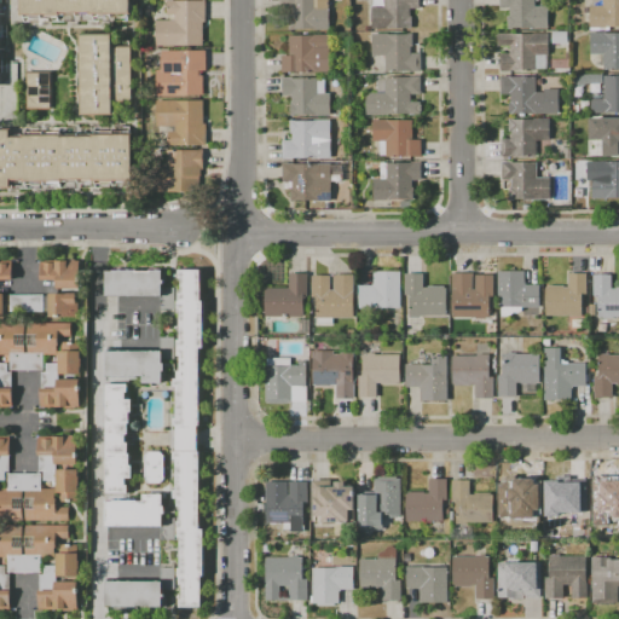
[(23,18),(23,16),(21,16),(19,0),(131,0),(132,15),(129,15),(129,16),(94,16),(94,15),(91,15),(91,13),(62,15),(62,16),(58,16),(58,18),(23,18)]
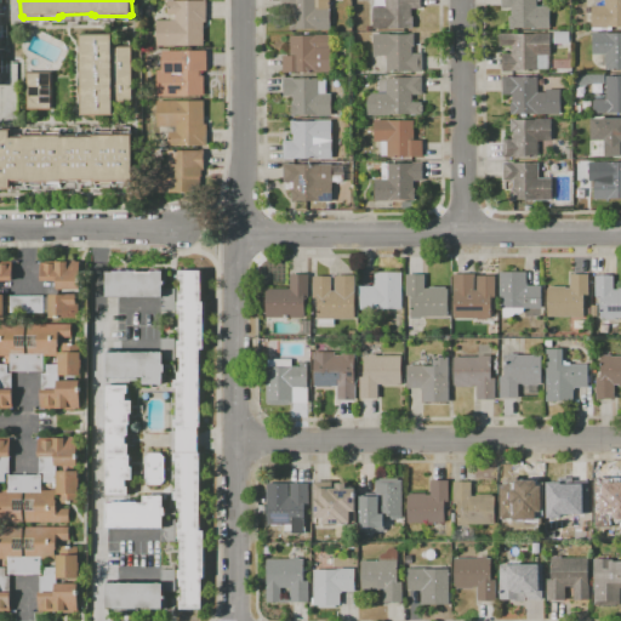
[(204,46),(157,46),(157,21),(176,21),(176,15),(167,15),(167,1),(204,1),(204,0),(206,0),(206,23),(204,23),(204,46)]
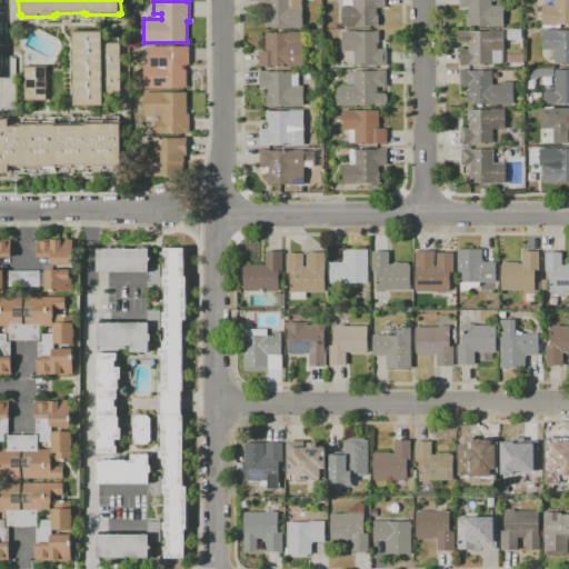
[(302,28),(266,28),(266,17),(268,17),(268,10),(258,10),(258,0),(302,0),(302,9),(302,28)]
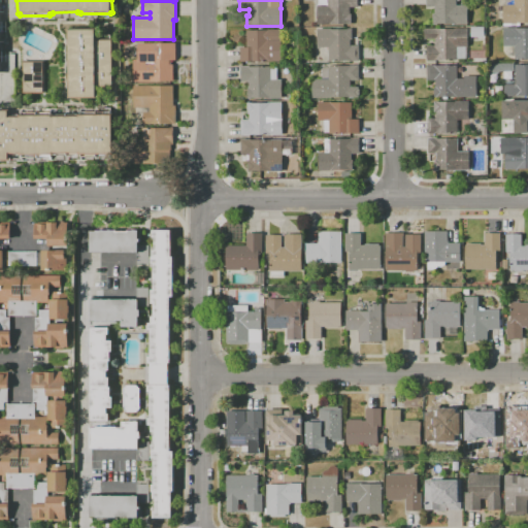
[(351,25),(317,25),(317,0),(358,0),(358,8),(350,8),(350,14),(351,14),(351,25)]
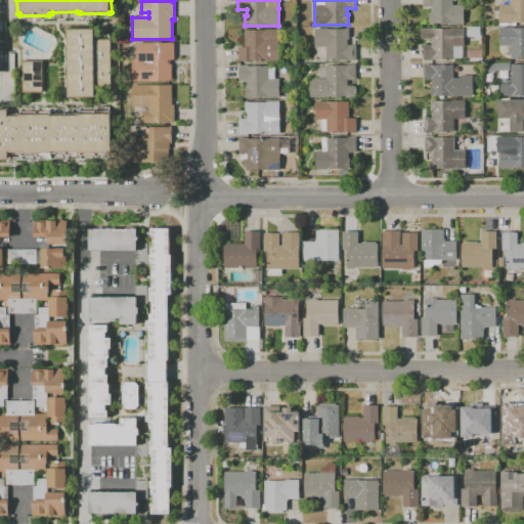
[(430,25),(430,14),(431,14),(431,7),(423,7),(423,0),(452,0),(452,5),(464,5),(464,24),(430,25)]
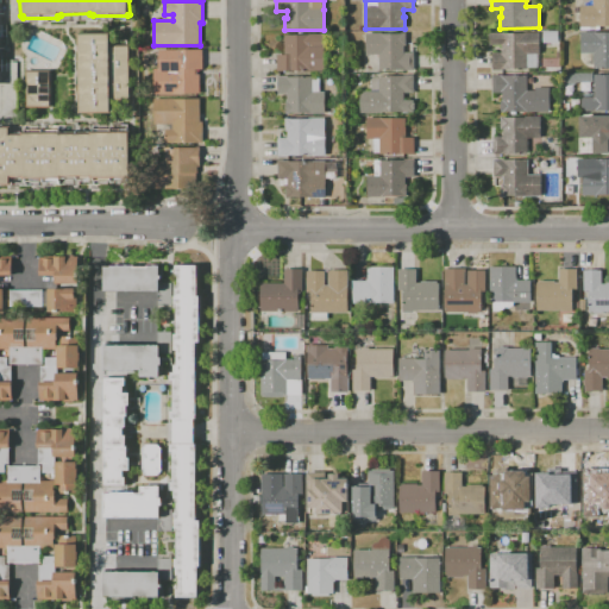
[(608,27),(581,27),(581,6),(594,6),(594,0),(608,0),(608,27)]
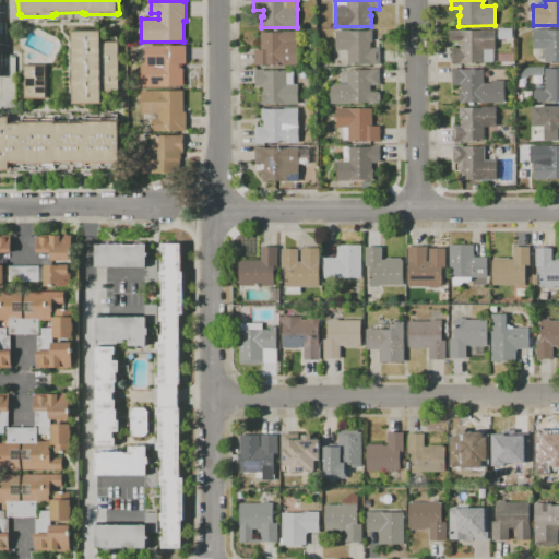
[(499,40),(499,30),(513,28),(513,39),(499,40)]
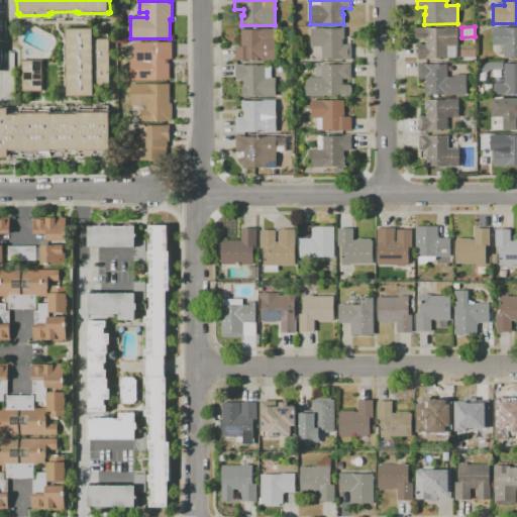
[(516,60),(504,60),(504,57),(498,57),(498,45),(494,45),(493,27),(507,27),(507,28),(516,28),(516,60)]
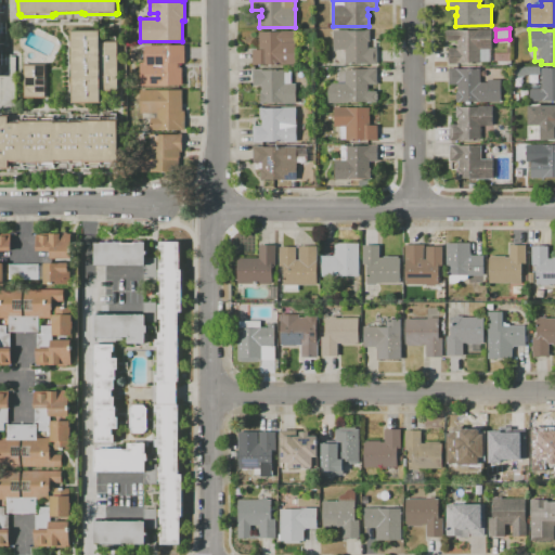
[(102,104),(73,104),(72,30),(101,30),(102,41),(119,41),(119,92),(102,92),(102,104)]
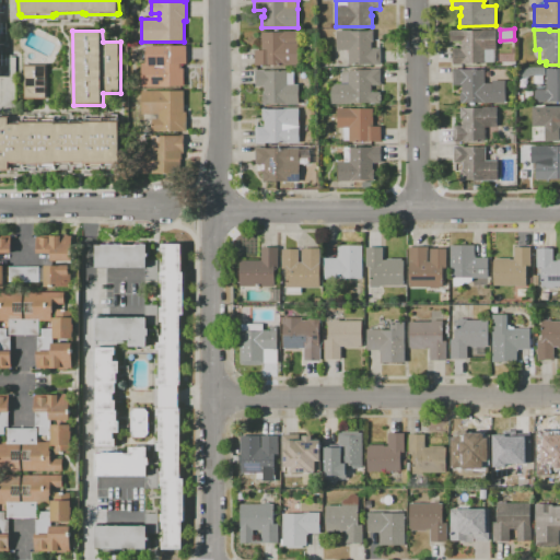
[(372,66),(372,65),(349,65),(349,50),(337,50),(337,31),(351,31),(351,32),(368,32),(368,31),(373,31),(373,43),(372,43),(372,49),(381,48),(381,66),(372,66)]
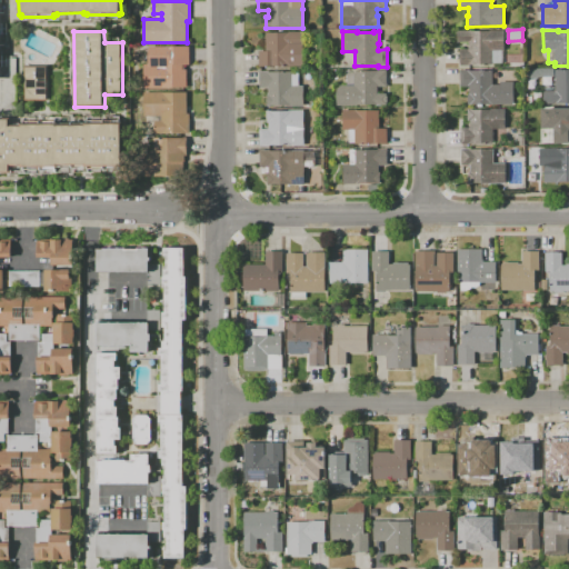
[(470,66),(460,66),(460,50),(469,49),(469,43),(458,43),(458,31),(471,31),(489,31),(505,31),(505,51),(503,51),(503,63),(492,63),(492,66),(470,66)]
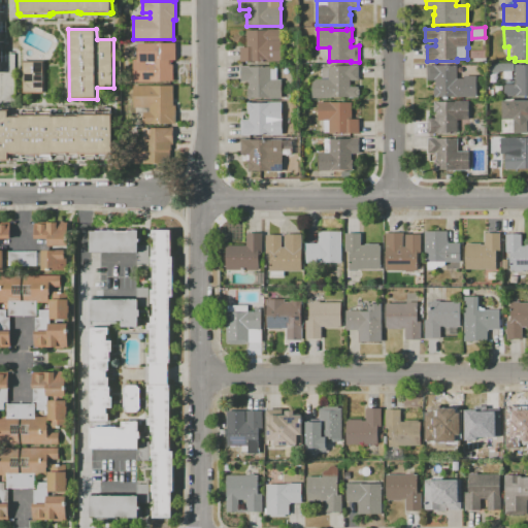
[(282,62),(240,62),(240,47),(246,47),(246,31),(267,31),(267,30),(282,30),(282,62)]
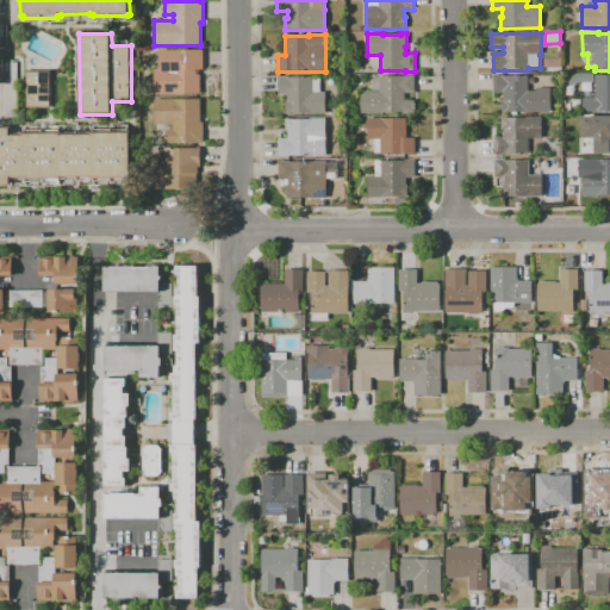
[(200,94),(155,95),(154,69),(160,69),(160,50),(203,50),(204,70),(198,70),(198,80),(200,80),(200,94)]
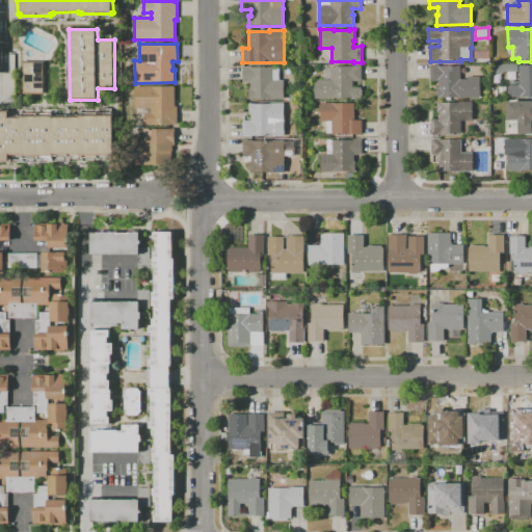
[(45,95),(23,95),(23,61),(45,61),(45,95)]
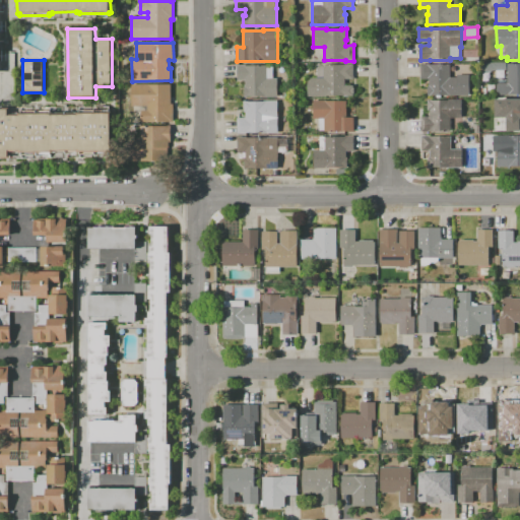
[(311,78),(317,78),(317,66),(323,66),(323,65),(344,65),(344,64),(353,64),(353,79),(344,79),(344,86),(353,86),(353,96),(308,98),(308,82),(311,78)]
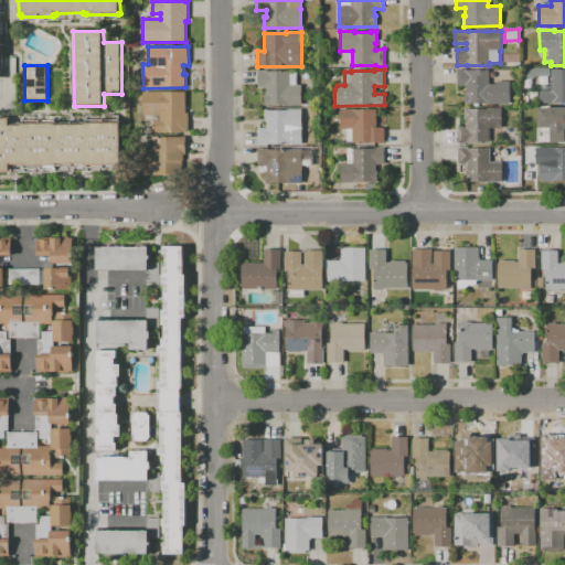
[(478,106),(472,106),(472,104),(465,104),(465,93),(466,93),(466,86),(457,86),(457,70),(467,70),(467,71),(489,71),(489,85),(497,85),(497,82),(510,82),(510,104),(478,104),(478,106)]
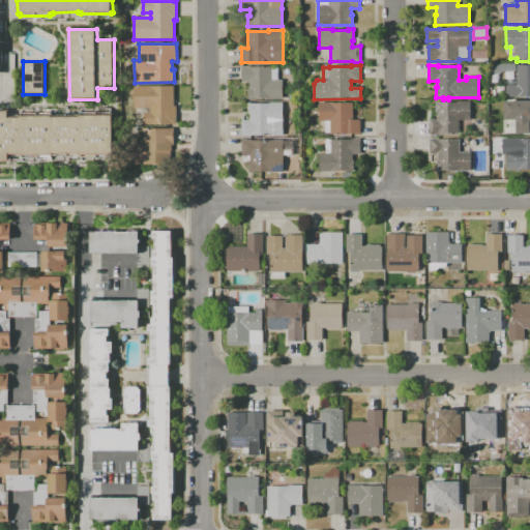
[(529,96),(520,96),(520,97),(506,97),(506,85),(506,80),(517,80),(517,65),(529,65),(529,96)]
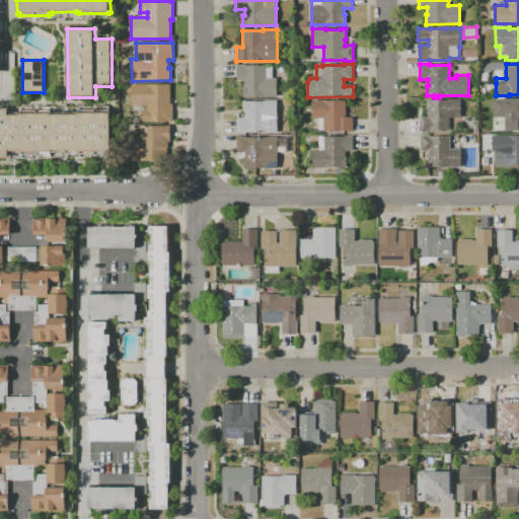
[(277,97),(243,97),(243,86),(244,86),(244,81),(237,81),(237,66),(245,65),(245,66),(266,66),(266,67),(273,67),(273,79),(277,78),(277,97)]
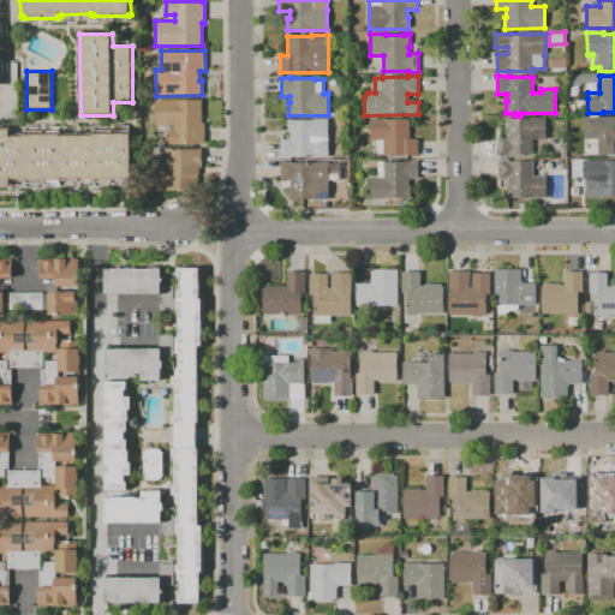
[(206,145),(198,145),(167,145),(167,131),(166,131),(166,126),(156,126),(156,100),(202,100),(202,123),(206,123),(206,145)]
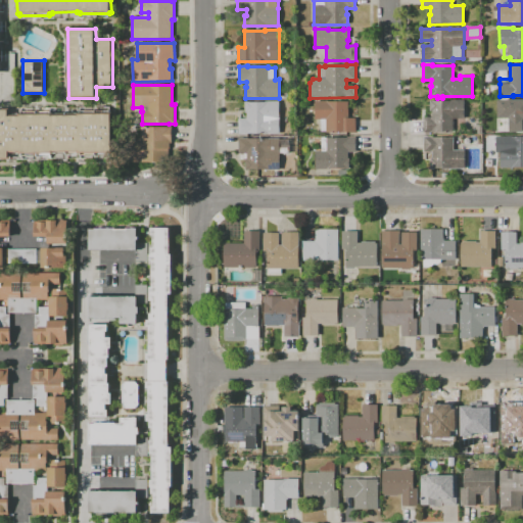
[(424,133),(424,117),(432,117),(432,111),(430,111),(430,101),(434,101),(452,101),(452,100),(464,100),(464,120),(454,120),(454,132),(432,133),(424,133)]
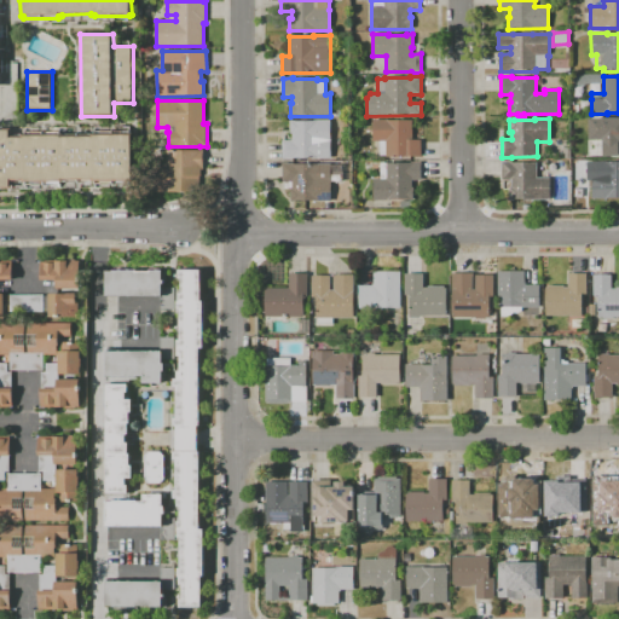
[(618,156),(605,156),(605,140),(590,140),(590,119),(608,119),(618,119),(618,156)]
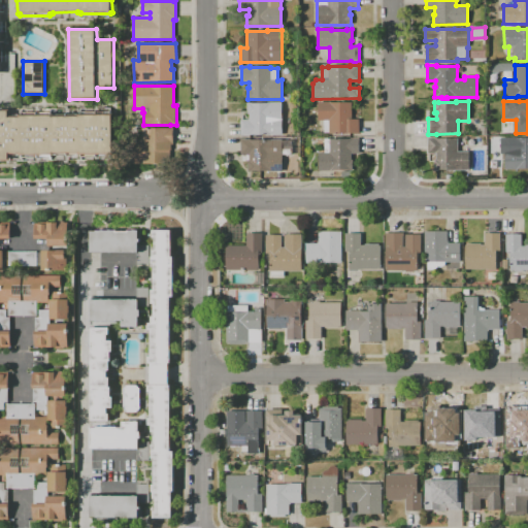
[(329,134),(329,133),(324,133),(324,121),(319,121),(318,102),(332,102),(332,103),(352,103),(352,120),(359,120),(360,134),(329,134)]
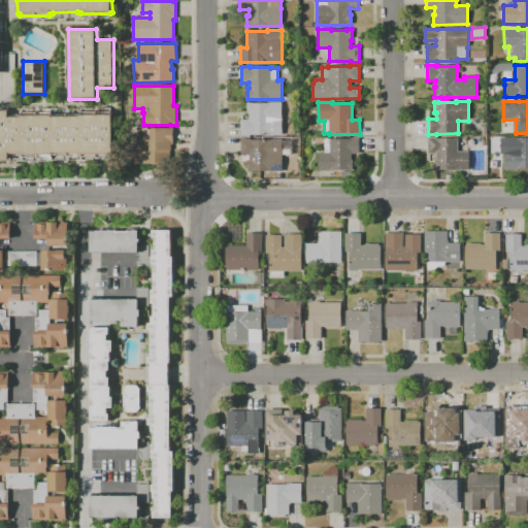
[(282,135),(240,135),(240,120),(250,120),(250,113),(248,113),(248,103),(252,103),(267,103),(282,103),(282,135)]
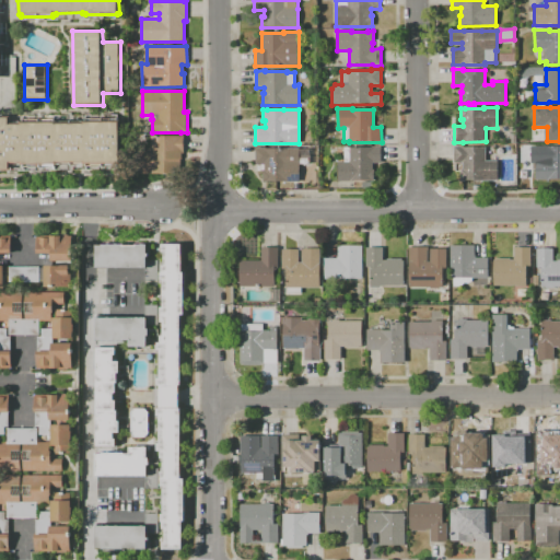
[(118,171),(0,171),(0,116),(11,116),(11,124),(20,124),(20,121),(23,121),(23,116),(118,115),(118,121),(120,121),(121,164),(118,164),(118,171)]
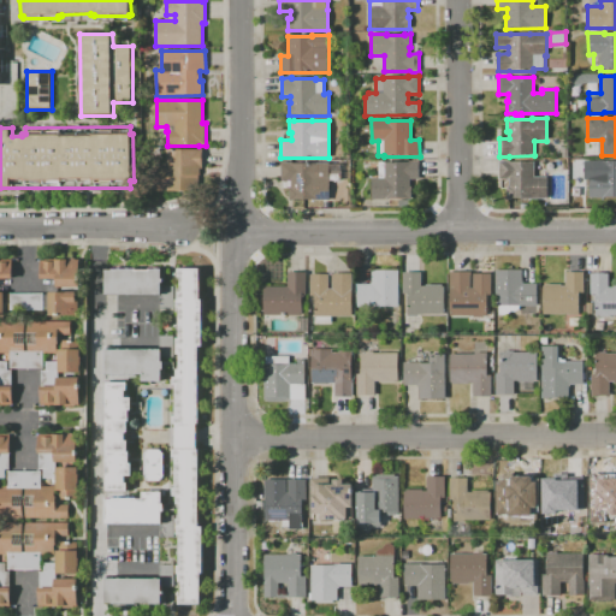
[(199,191),(152,191),(152,166),(166,166),(165,150),(199,149),(202,149),(202,170),(200,170),(200,176),(199,176),(199,191)]
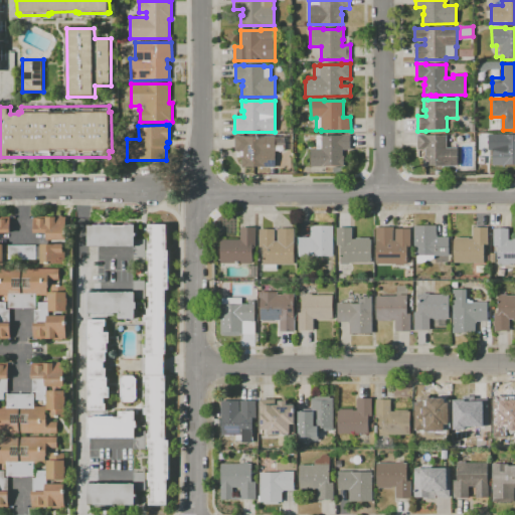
[(325,168),(311,168),(311,149),(316,149),(316,136),(342,136),(342,135),(350,135),(350,150),(343,150),(343,157),(344,157),(344,167),(325,167),(325,168)]
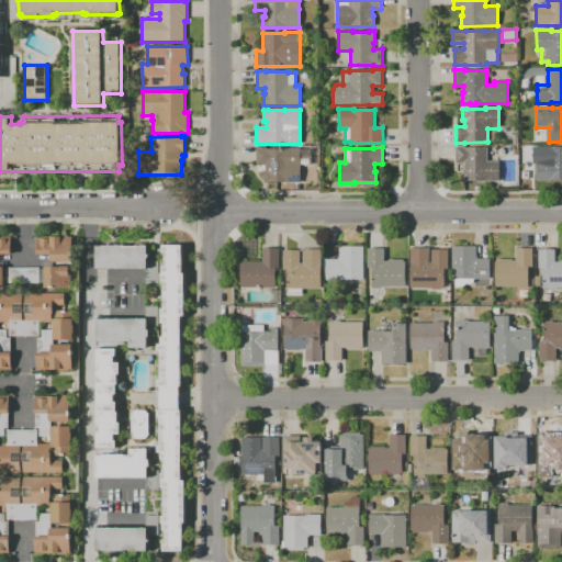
[(561,180),(538,181),(538,165),(534,165),(532,147),(561,147),(561,180)]
